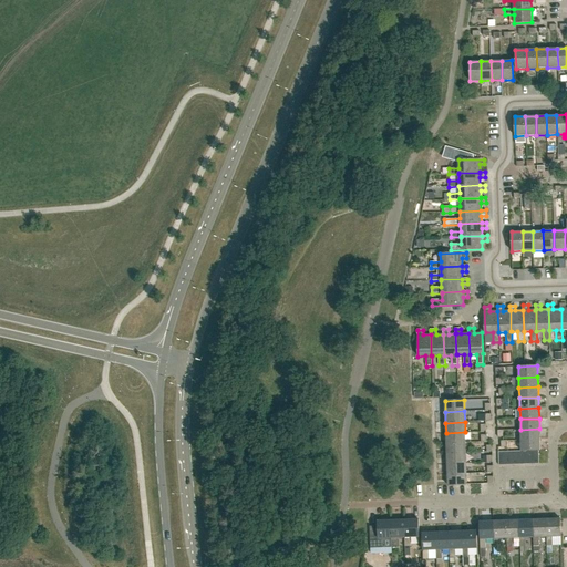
[(521,440),(539,439),(539,429),(521,430),(521,440)]
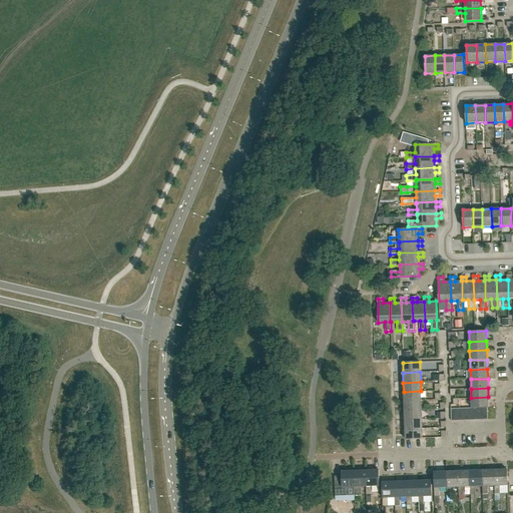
[(404,401),(421,401),(421,391),(404,392),(404,401)]
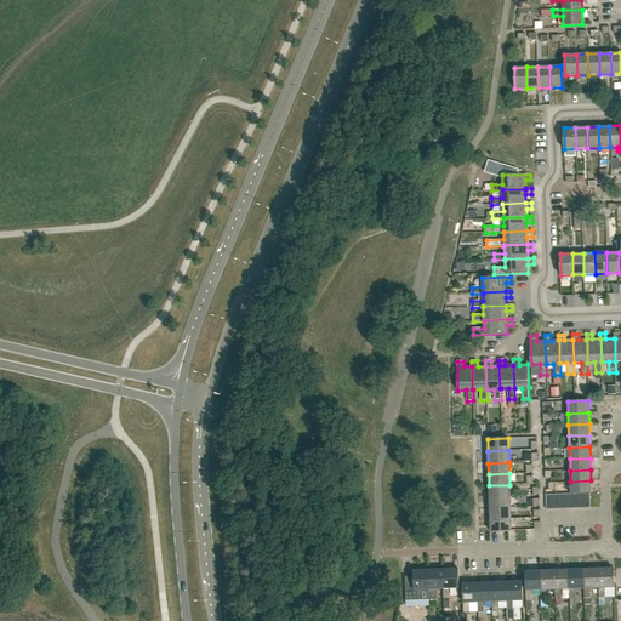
[(582,494),(590,493),(592,493),(591,480),(570,482),(571,494),(575,494),(582,494)]
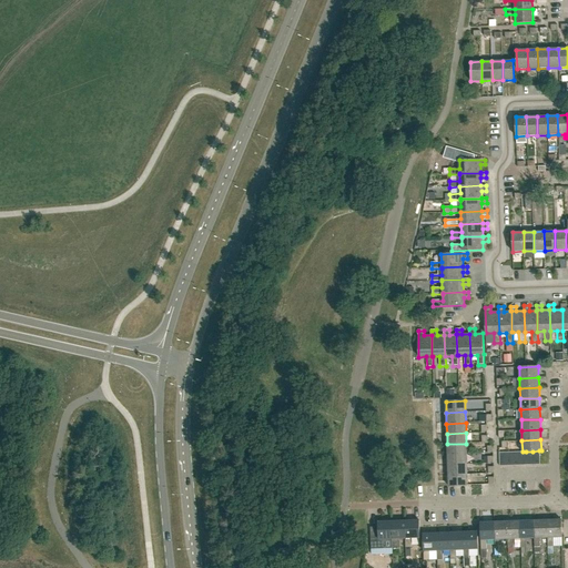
[(447,455),(467,454),(466,444),(447,444),(447,455)]
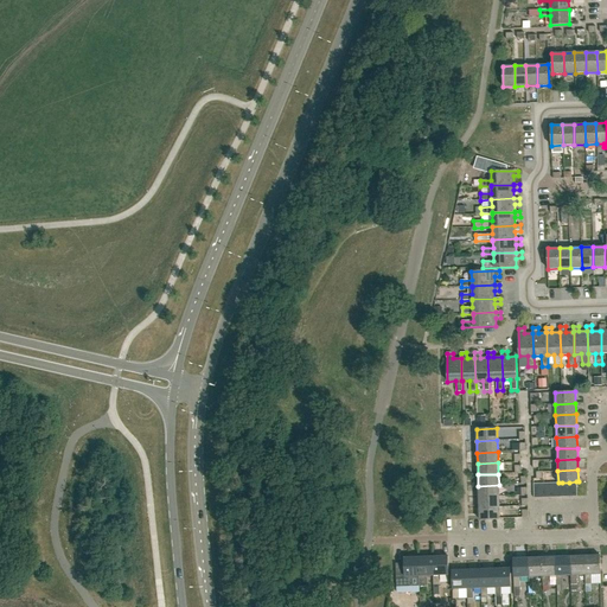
[(479,497),(499,496),(499,485),(478,486),(479,497)]
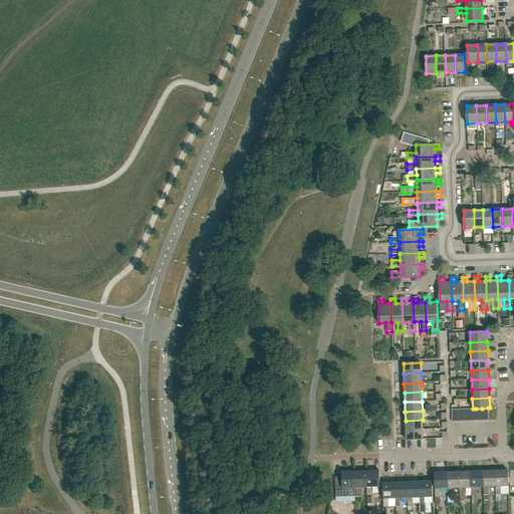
[(406,430),(423,430),(423,420),(406,421),(406,430)]
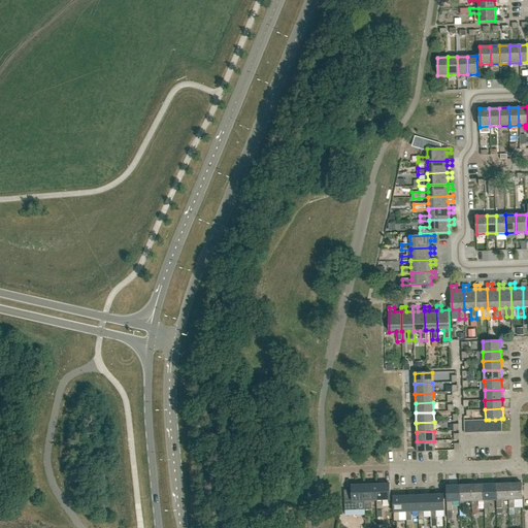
[(434,441),(417,441),(417,452),(435,452),(434,441)]
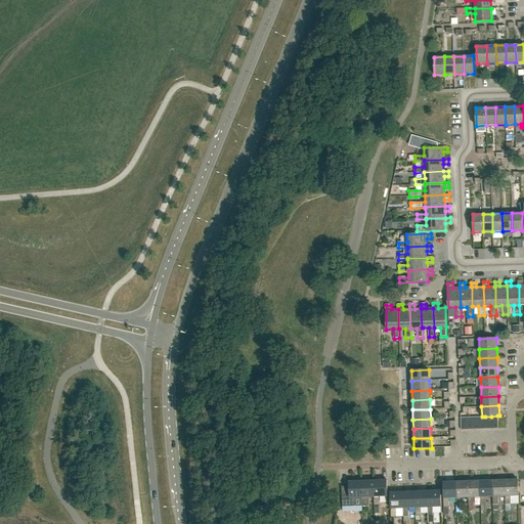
[(518,479),(506,480),(506,496),(506,505),(511,505),(511,496),(519,495),(518,479)]
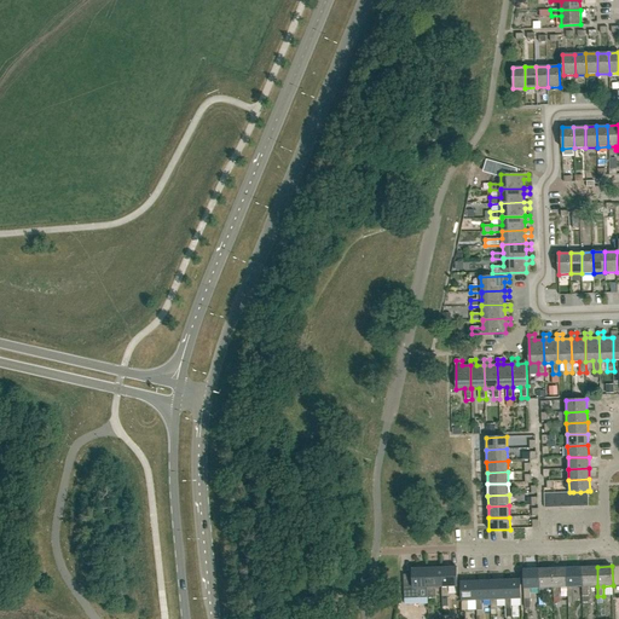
[(443,588),(441,588),(443,597),(449,597),(449,588),(458,586),(457,570),(457,567),(441,568),(443,588)]
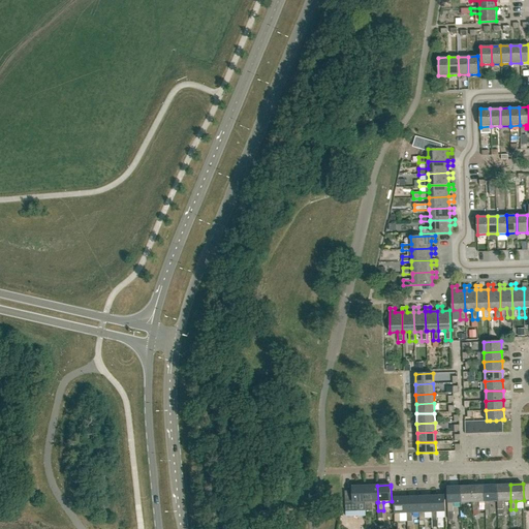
[(486,486),(486,502),(486,510),(491,510),(491,502),(497,501),(498,501),(498,485),(486,486)]
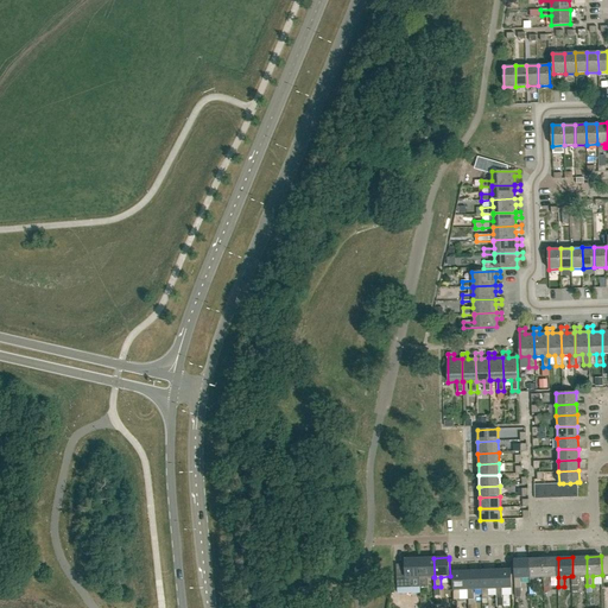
[(572,557),(572,576),(571,576),(572,586),(578,586),(578,576),(587,576),(587,557),(572,557)]
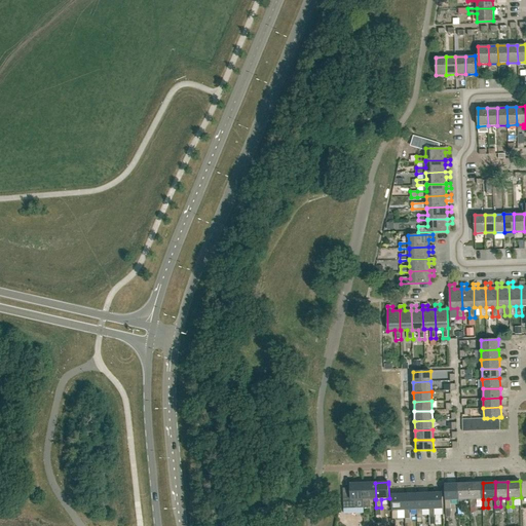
[(355,499),(363,499),(364,499),(363,483),(350,484),(350,489),(350,500),(351,509),(357,508),(355,499)]
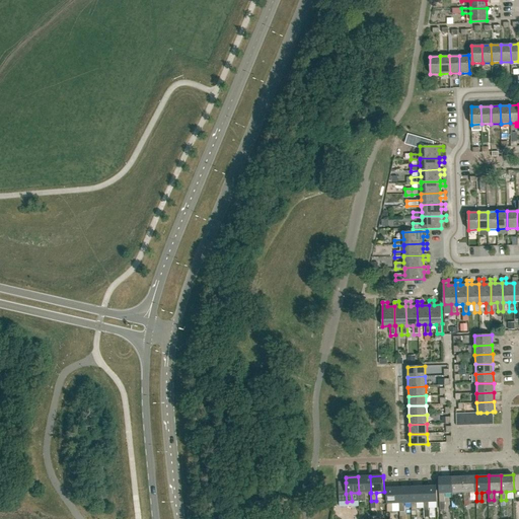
[(364,493),(370,493),(371,493),(370,476),(358,476),(359,493),(358,493),(359,501),(364,501),(364,493)]
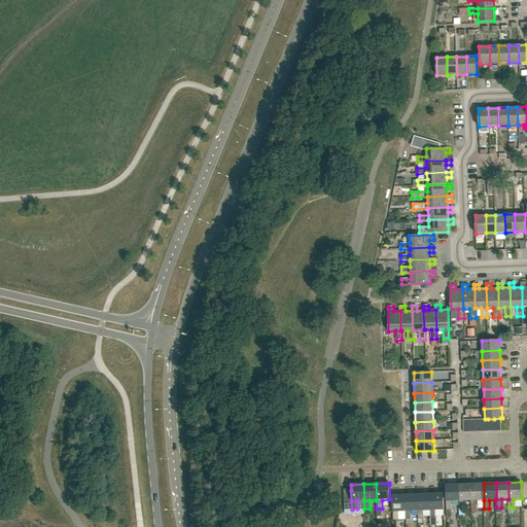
[(459,485),(459,501),(459,510),(464,510),(464,501),(471,500),(471,484),(459,485)]
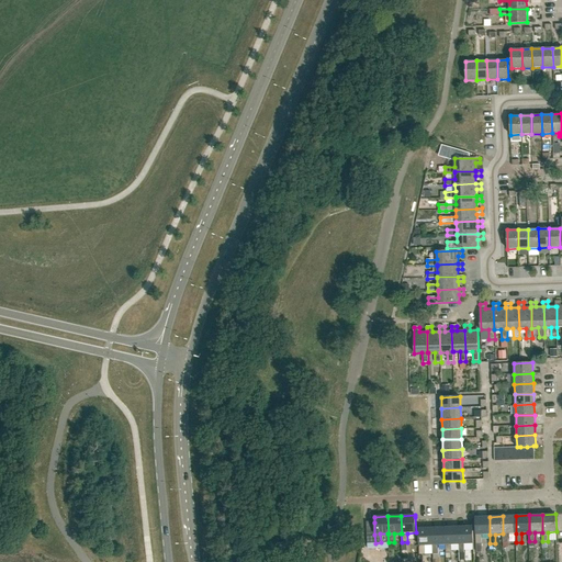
[(503,516),(503,534),(503,542),(508,542),(508,534),(516,534),(516,516),(503,516)]
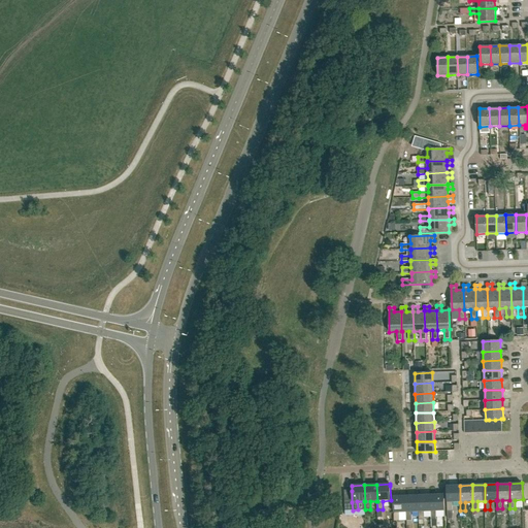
[(453,502),(460,502),(460,486),(447,486),(448,502),(447,502),(448,510),(453,510),(453,502)]
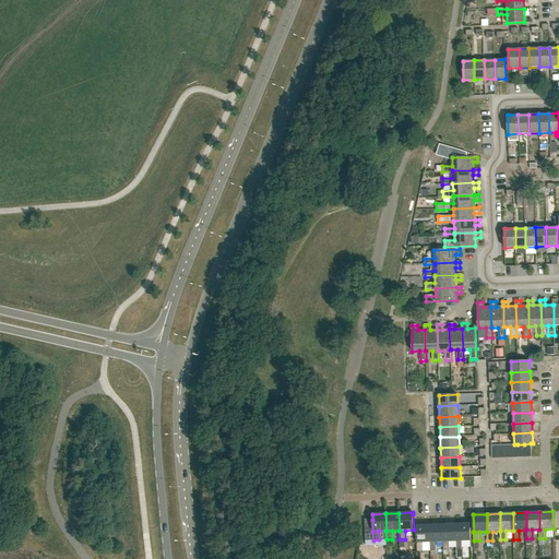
[(458,542),(456,542),(456,550),(462,550),(462,542),(471,540),(470,523),(456,524),(458,542)]
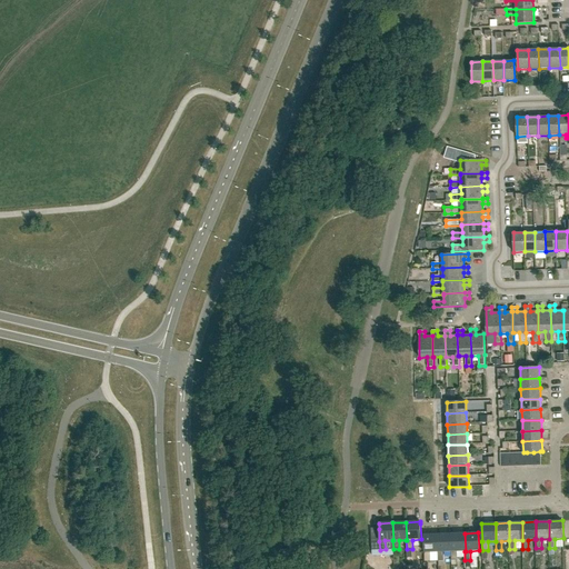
[(443,552),(451,551),(452,551),(451,533),(438,535),(439,552),(438,552),(438,561),(443,561),(443,552)]
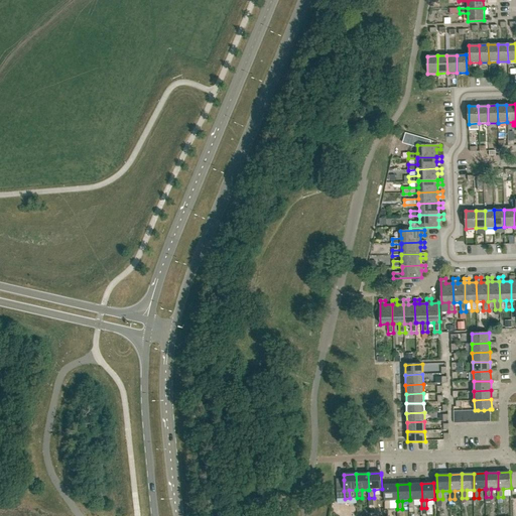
[(414,500),(421,500),(422,500),(421,484),(409,484),(410,500),(409,500),(409,508),(414,508),(414,500)]
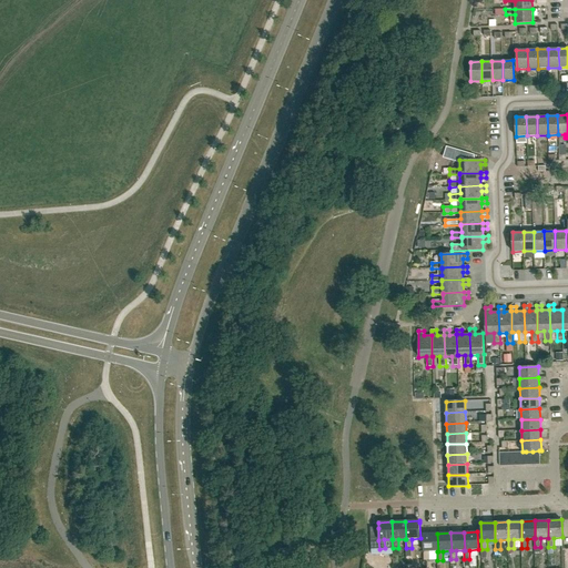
[(429,551),(437,551),(438,551),(437,534),(423,534),(424,551),(424,560),(429,560),(429,551)]
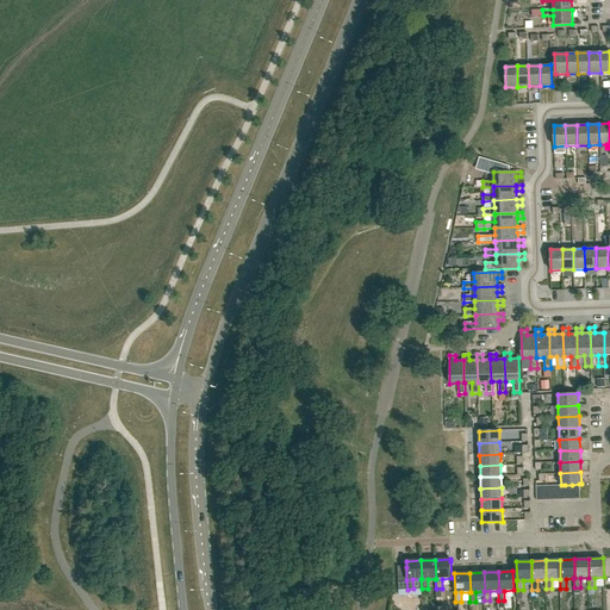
All buildings are outlined.
